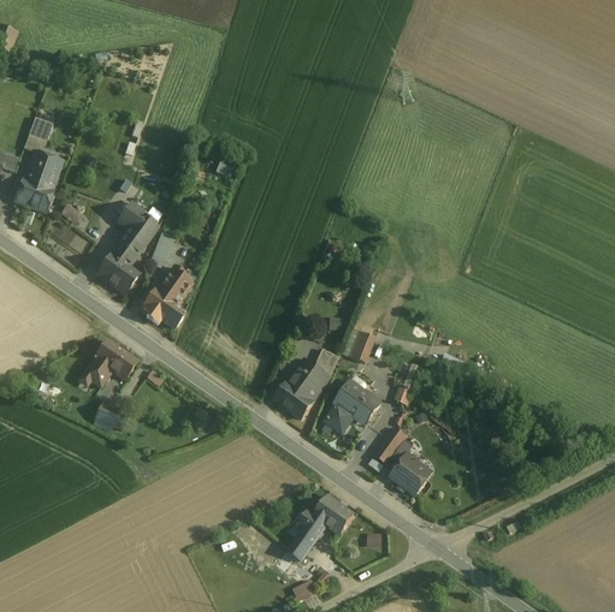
[(24,144),(35,149),(16,201),(46,212),(65,160),(43,152),(54,123),(35,116),(24,144)]
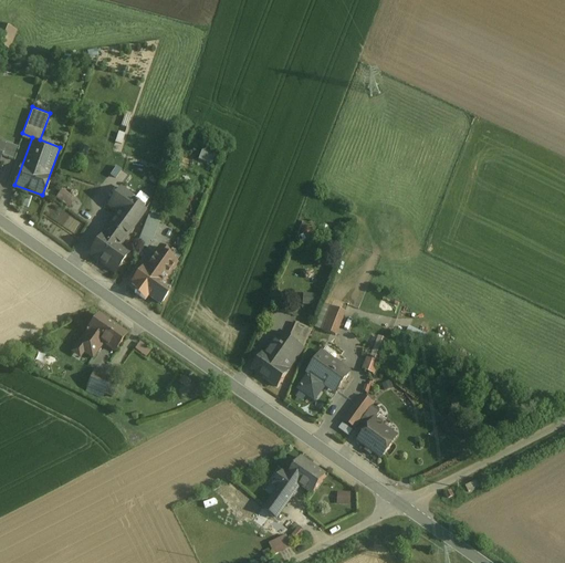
[(18,146),(4,141),(2,145),(3,145),(0,154),(14,157),(18,146)]
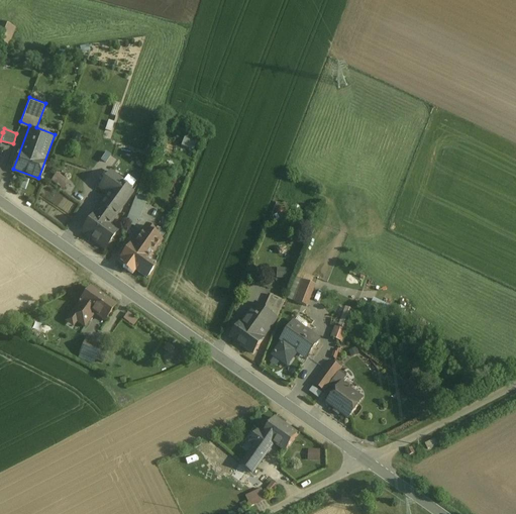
[(73,128),(70,139),(79,141),(82,131),(73,128)]
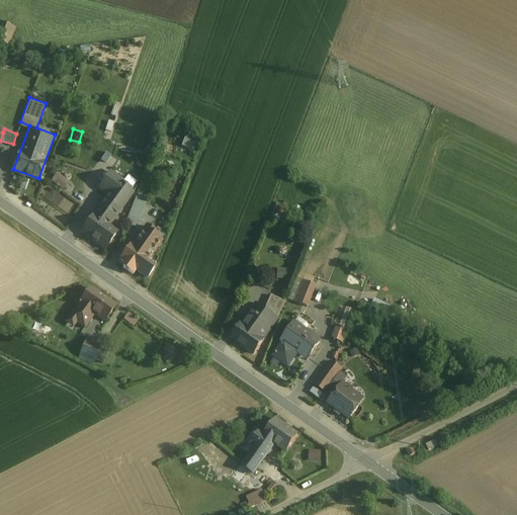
[(119,177),(109,170),(97,187),(106,193),(92,213),(80,230),(103,247),(115,230),(107,224),(131,191),(123,186),(123,185),(122,184),(121,185),(117,181),(119,177)]
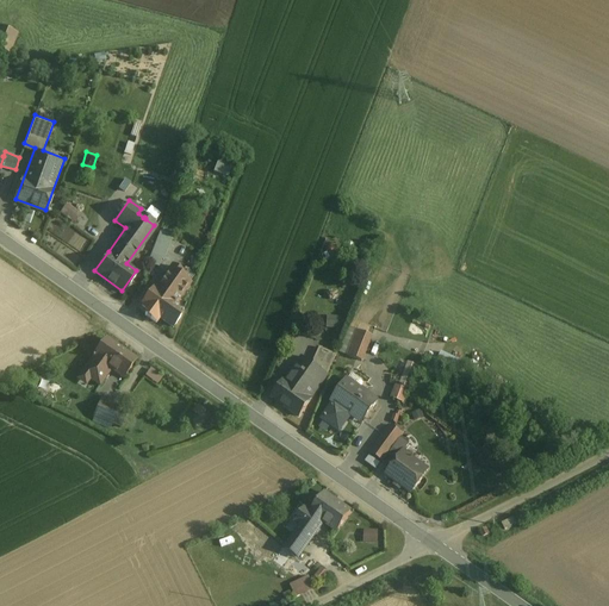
[(79,213),(64,202),(58,210),(73,220),(79,213)]
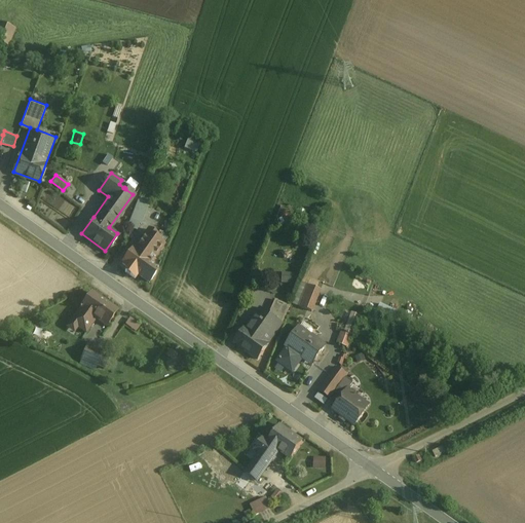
[(147,202),(137,200),(133,220),(143,222),(147,202)]
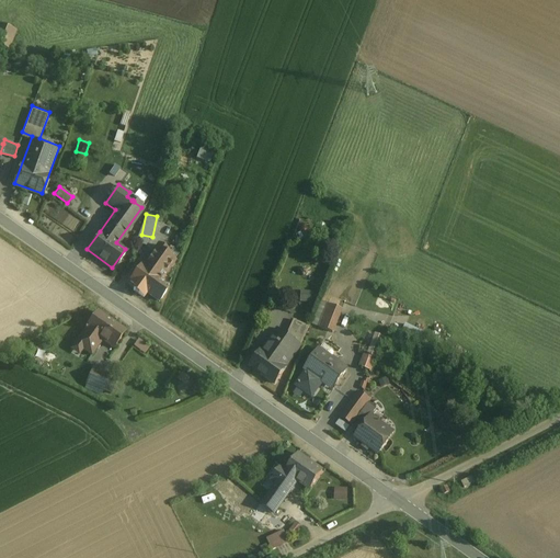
[(157,243),(141,265),(140,263),(129,280),(158,299),(164,289),(168,281),(159,275),(162,271),(163,272),(172,259),(164,252),(167,250),(157,243)]
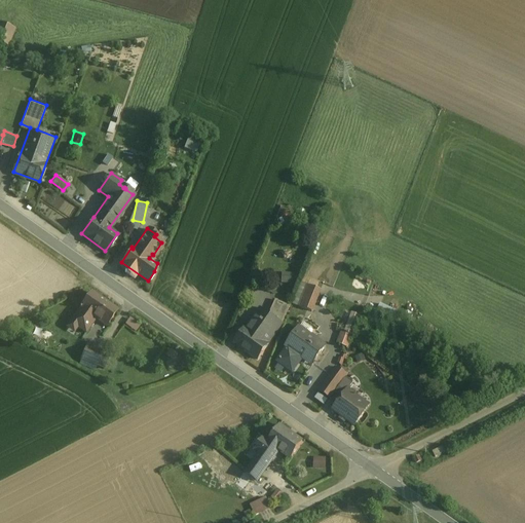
[(285,283),(285,273),(269,274),(269,284),(285,283)]
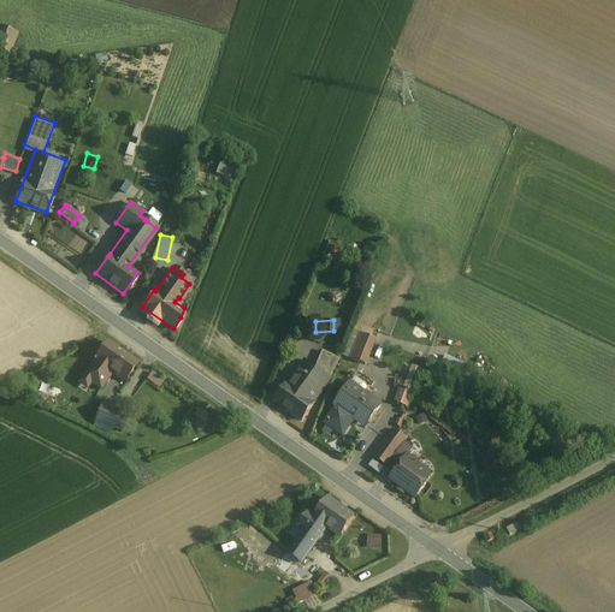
[(366,340),(342,331),(332,355),(338,357),(358,364),(366,340)]
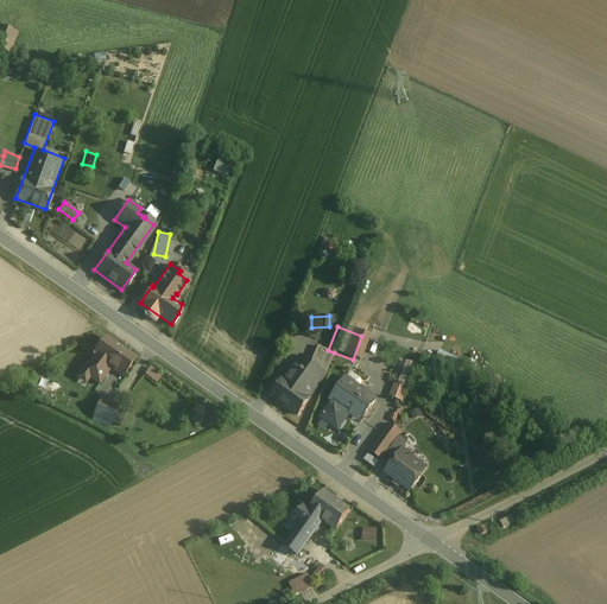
[(133,357),(105,336),(80,370),(97,382),(108,366),(121,375),(133,357)]
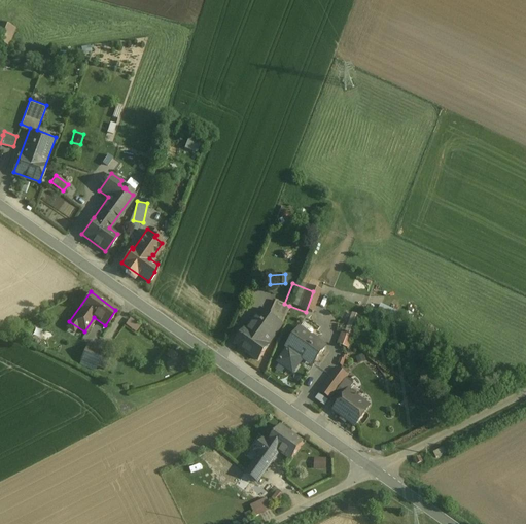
[(284,304),(275,299),(268,313),(281,322),(289,306),(284,304)]
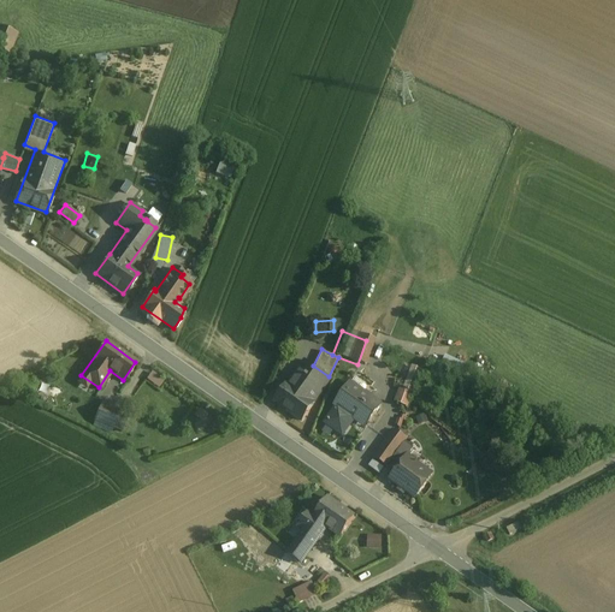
[(438,366),(467,379),(473,364),(445,351),(438,366)]
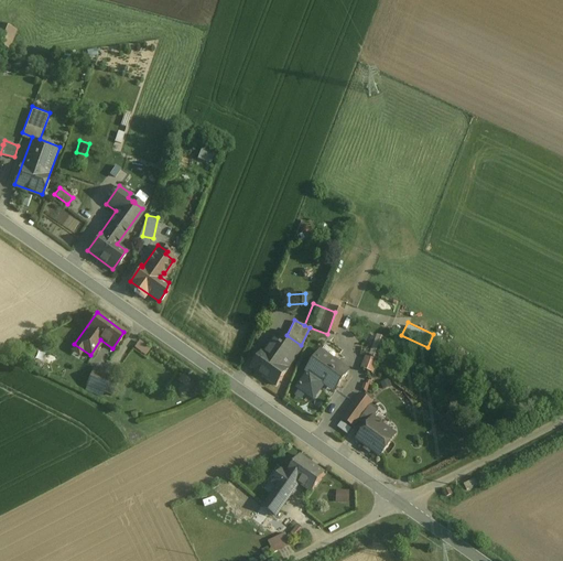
[(278,328),(261,351),(285,368),(295,354),(301,345),(287,335),(278,328)]
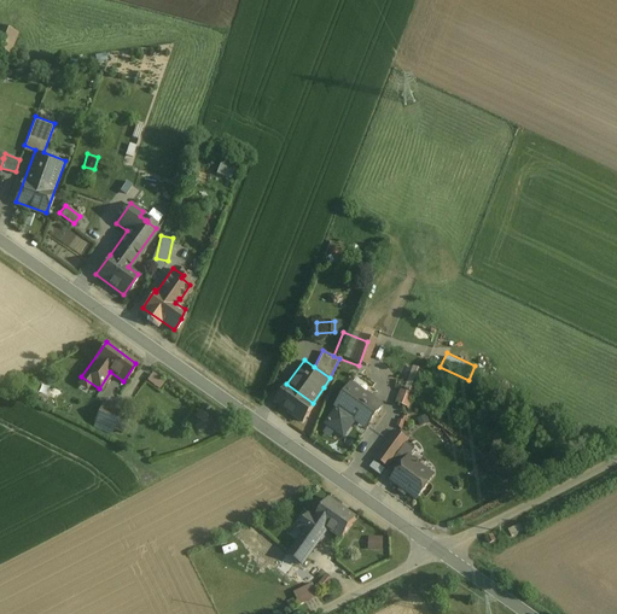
[(146,378),(159,386),(164,378),(151,369),(146,378)]
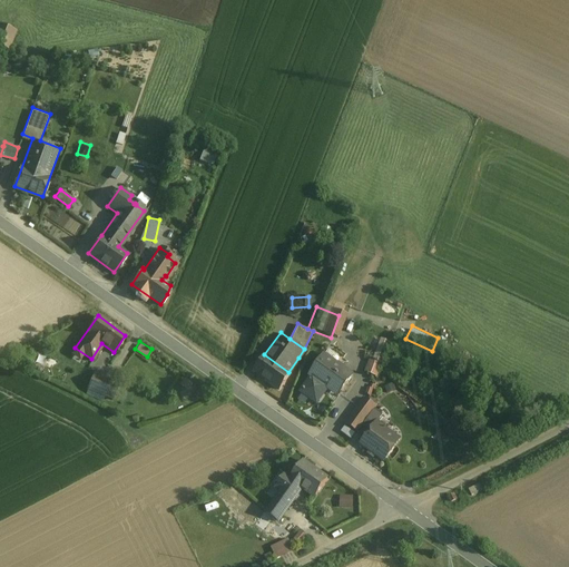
[(376,348),(372,360),(380,363),(384,351),(376,348)]
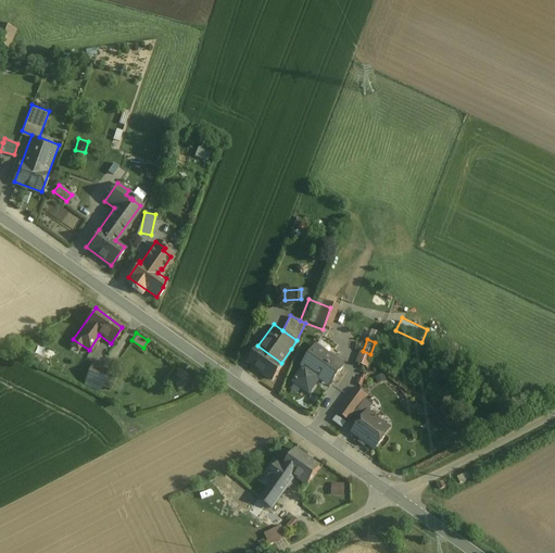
[(257,346),(247,361),(270,378),(282,363),(281,363),(257,346)]
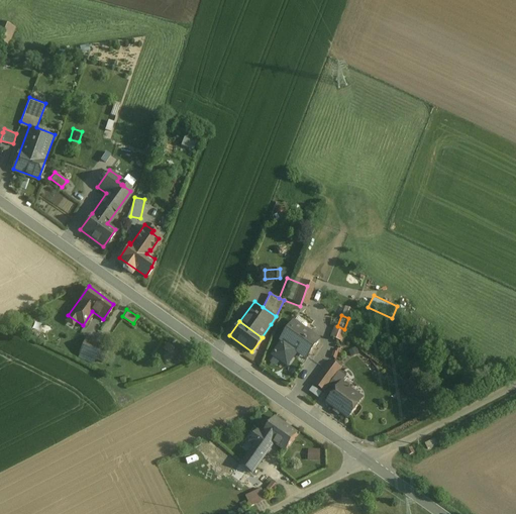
[(318,339),(292,321),(287,327),(290,329),(282,340),(296,350),(298,347),(308,354),(318,339)]
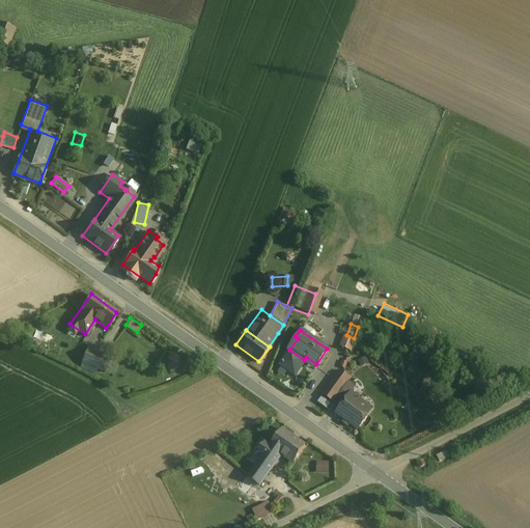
[(102,354),(86,348),(80,361),(96,368),(102,354)]
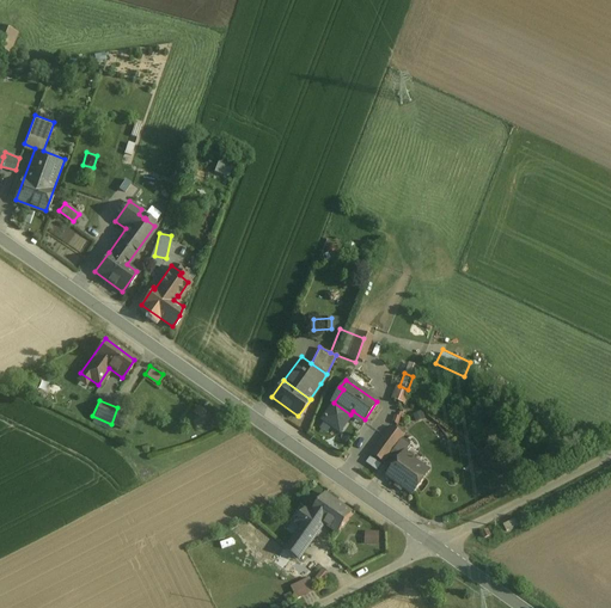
[(200,415),(206,409),(197,401),(193,407),(200,415)]
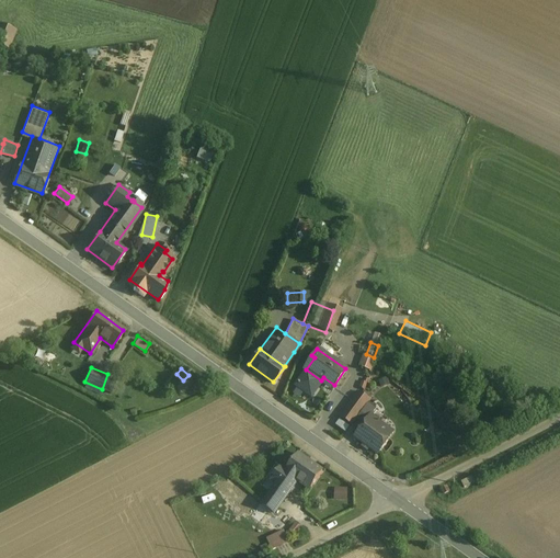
[(370,395),(363,389),(361,393),(368,398),(370,395)]
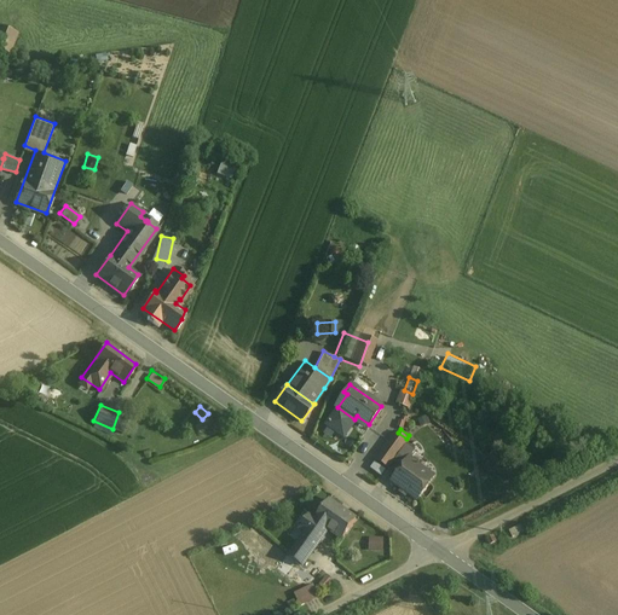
[(398,433),(394,430),(375,458),(387,466),(392,459),(404,444),(406,439),(398,433)]
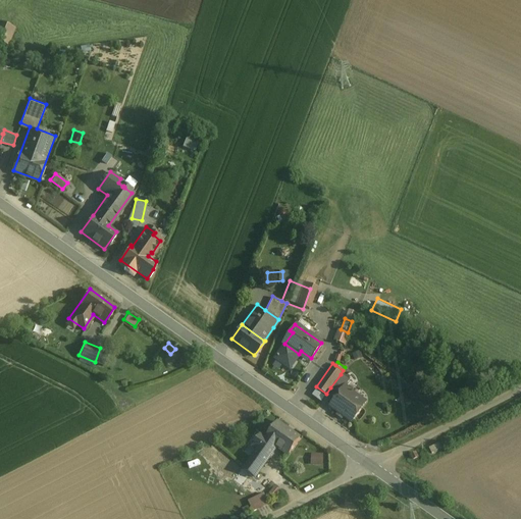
[(348,379),(341,374),(330,387),(337,393),(342,388),(348,379)]
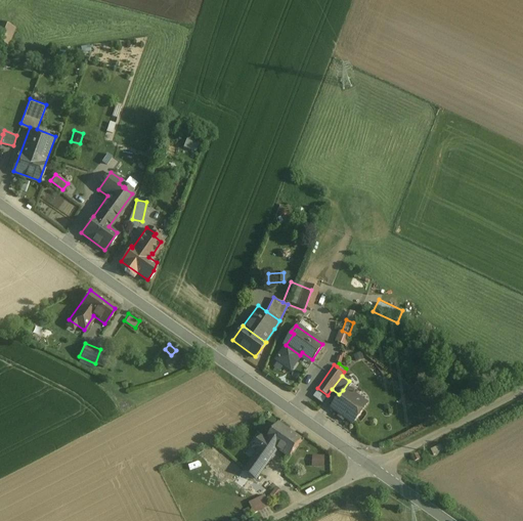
[(343,390),(339,394),(331,406),(352,422),(365,403),(350,392),(349,394),(343,390)]
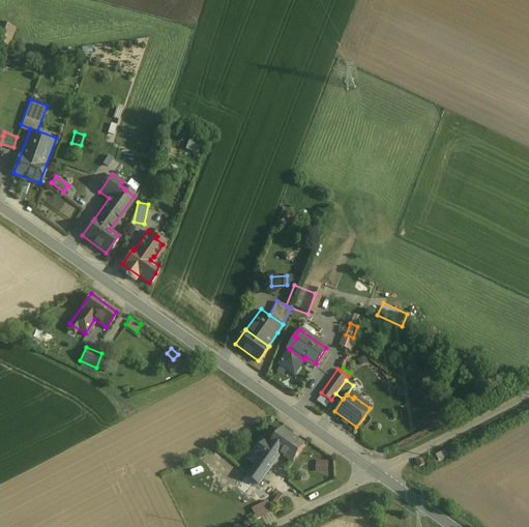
[(281,427),(268,443),(264,440),(256,452),(260,456),(246,475),(258,484),(280,452),(291,461),(303,443),(281,427)]
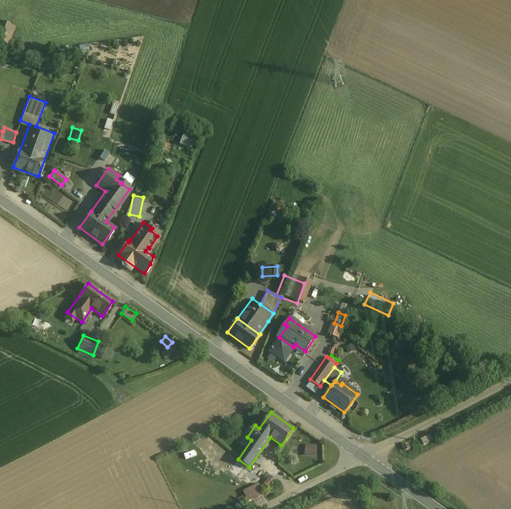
[(429,433),(419,438),(422,443),(432,438),(429,433)]
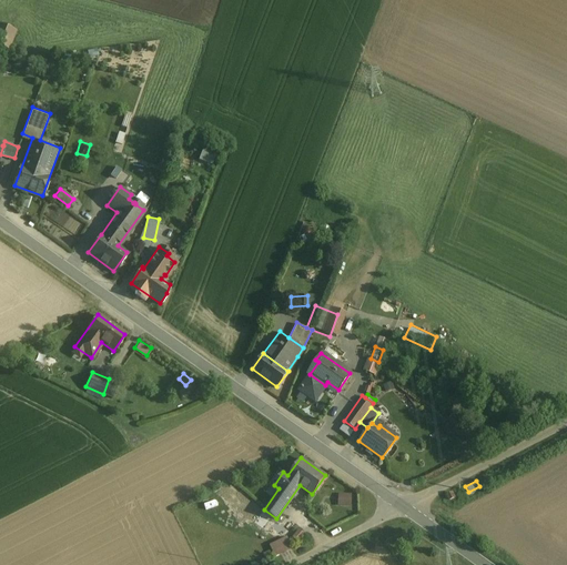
[(338,492),(337,504),(351,504),(352,493),(338,492)]
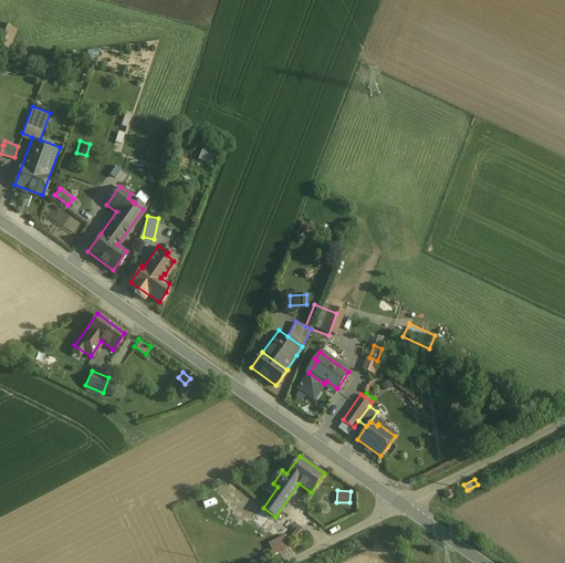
[(295,535),(303,531),(300,524),(291,530),(295,535)]
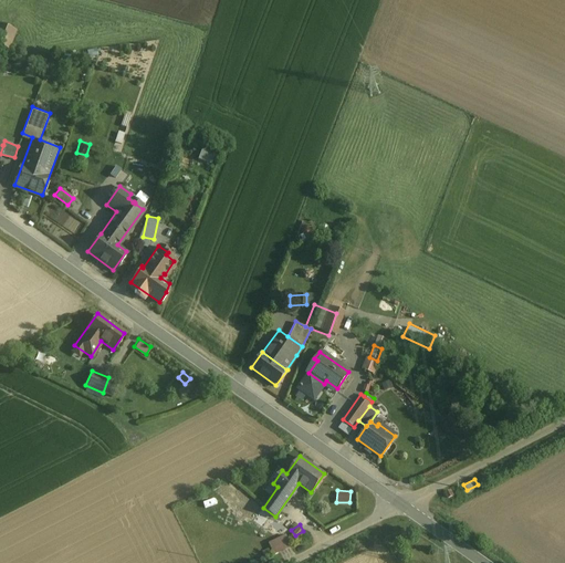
[(285,531),(269,540),(274,552),(292,543),(285,531)]
